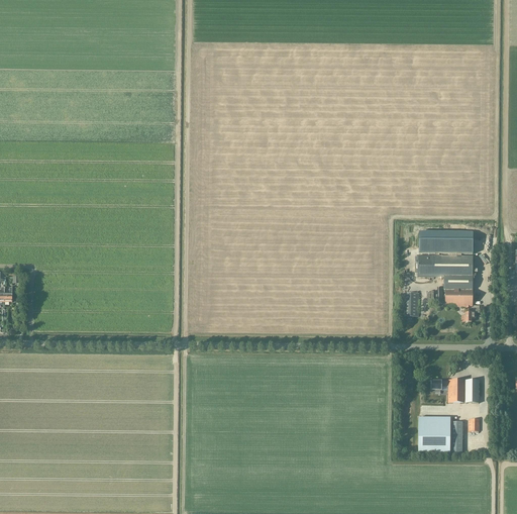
[(434,254),(460,254),(460,251),(473,251),(473,231),(419,231),(418,251),(434,251),(434,254)]
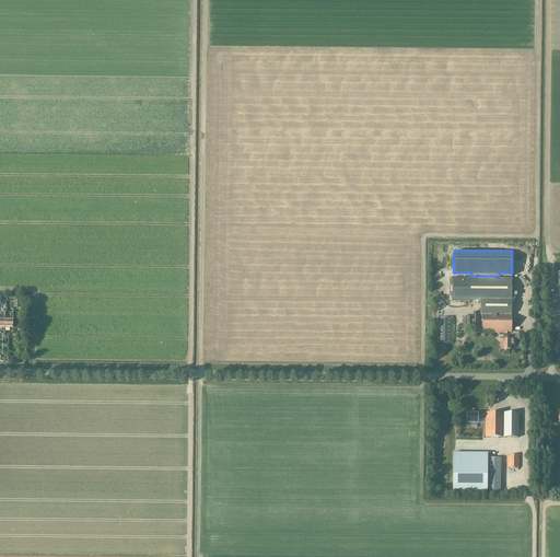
[(470,276),(450,276),(450,293),(453,293),(453,298),(480,298),(480,311),(482,311),(482,331),(504,331),(504,336),(503,336),(503,346),(510,347),(510,343),(514,343),(514,336),(511,336),(512,276),(512,274),(508,274),(506,276),(499,276),(470,276)]
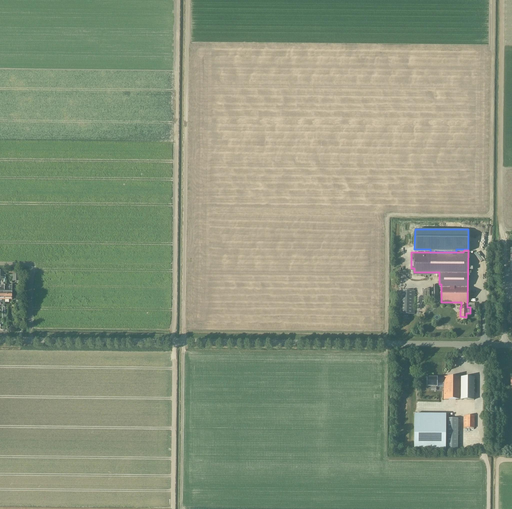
[(415,311),(415,288),(399,288),(398,311),(403,311),(403,316),(409,316),(409,311),(415,311)]
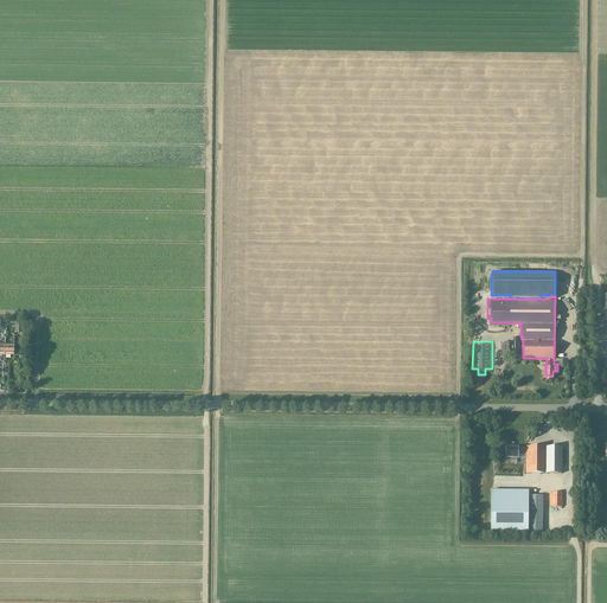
[(525,451),(525,446),(518,446),(518,444),(505,444),(505,455),(518,455),(518,451),(525,451)]
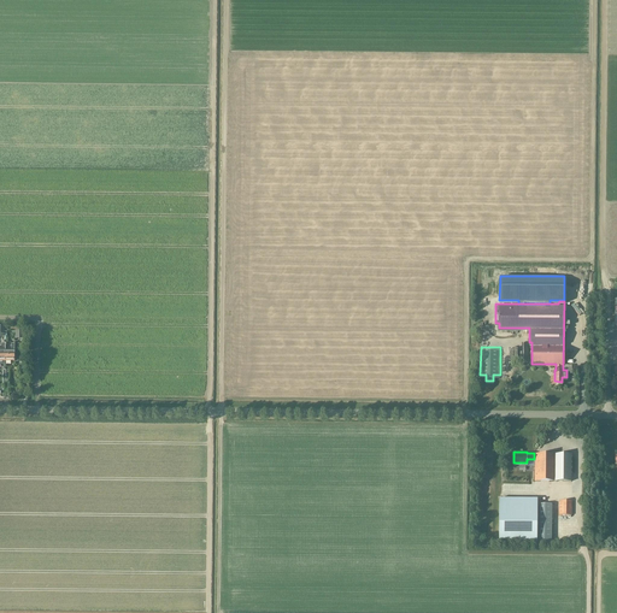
[(534,459),(534,478),(556,478),(556,452),(534,452),(534,453),(534,459)]
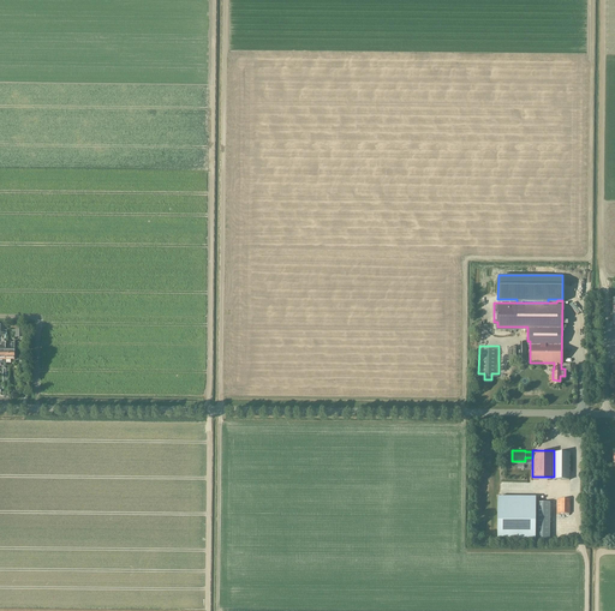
[(569,450),(554,450),(554,477),(569,477),(569,450)]
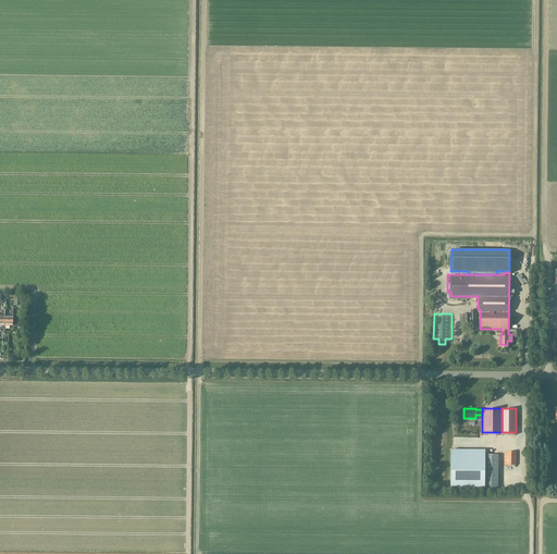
[(450,448),(450,488),(484,488),(484,448),(450,448)]
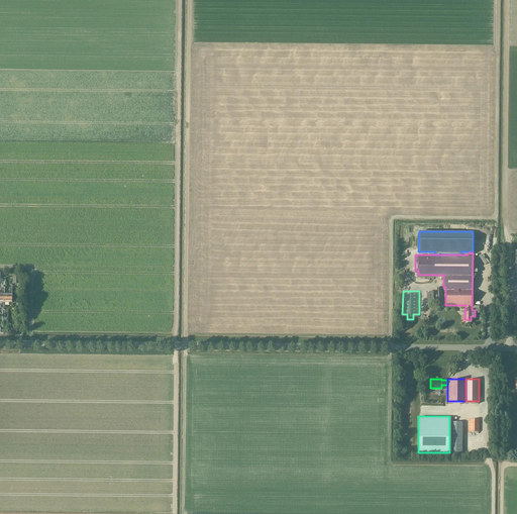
[(479,433),(479,417),(469,417),(469,429),(473,429),(473,433),(479,433)]
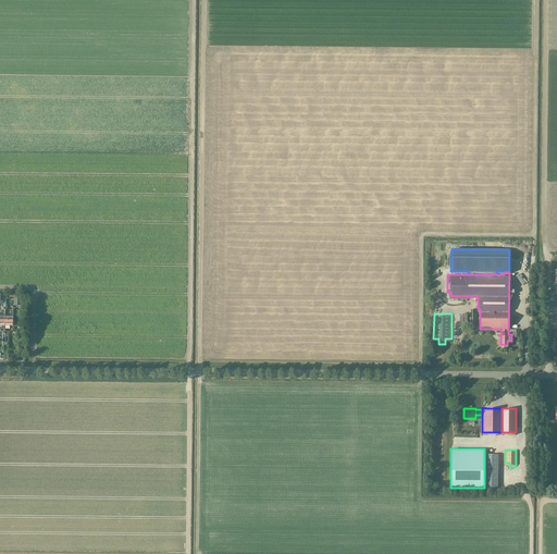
[(485,453),(485,489),(497,489),(497,453),(485,453)]
